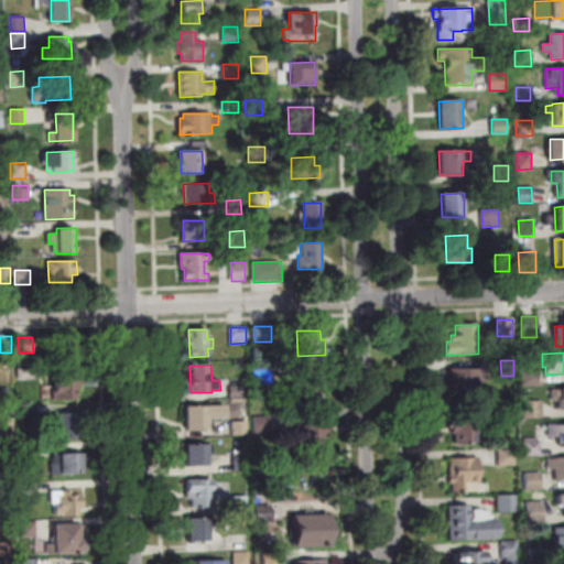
[(19,379),(19,369),(33,369),(33,378),(19,379)]
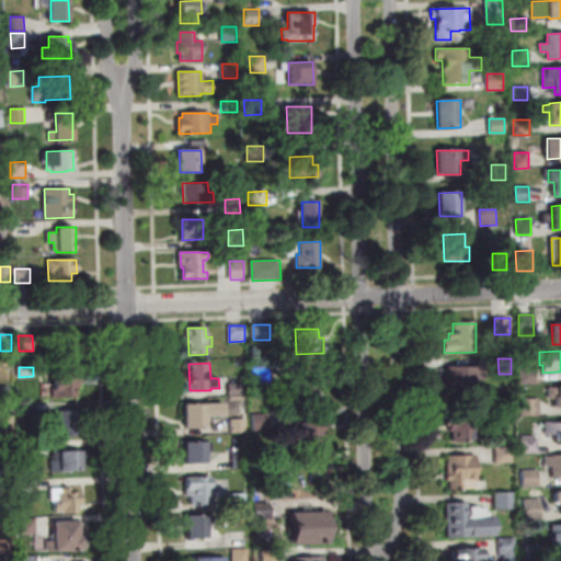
[(272,382),(254,382),(254,367),(271,367),(272,382)]
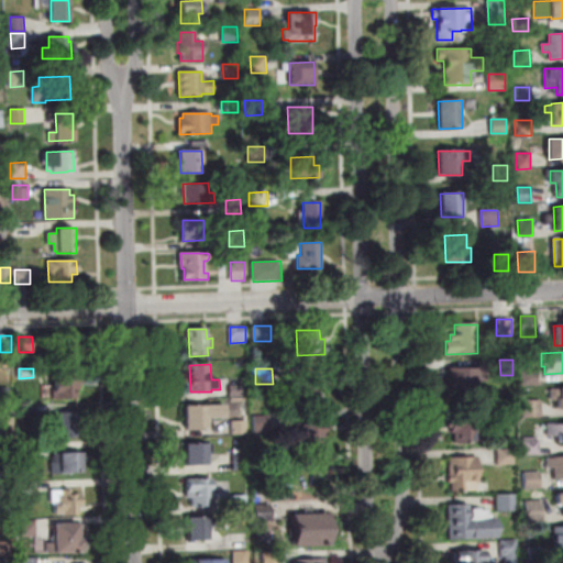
[(443,370),(483,368),(483,382),(475,382),(476,390),(443,390),(443,370)]
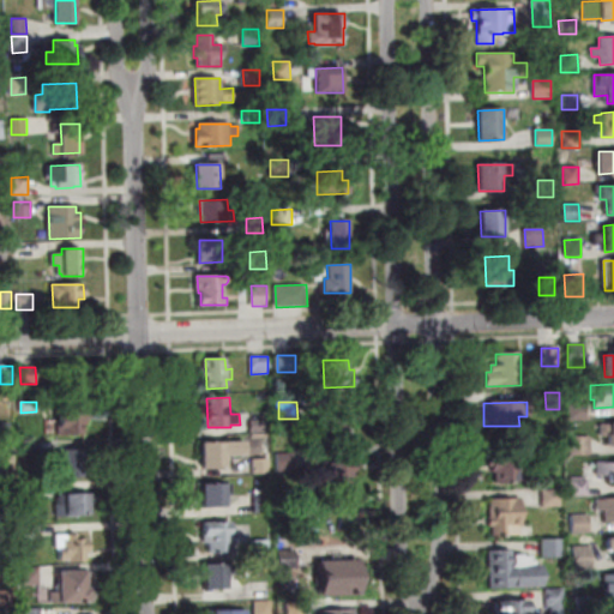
[(355,423),(350,425),(351,435),(326,435),(326,411),(345,411),(345,405),(354,405),(355,423)]
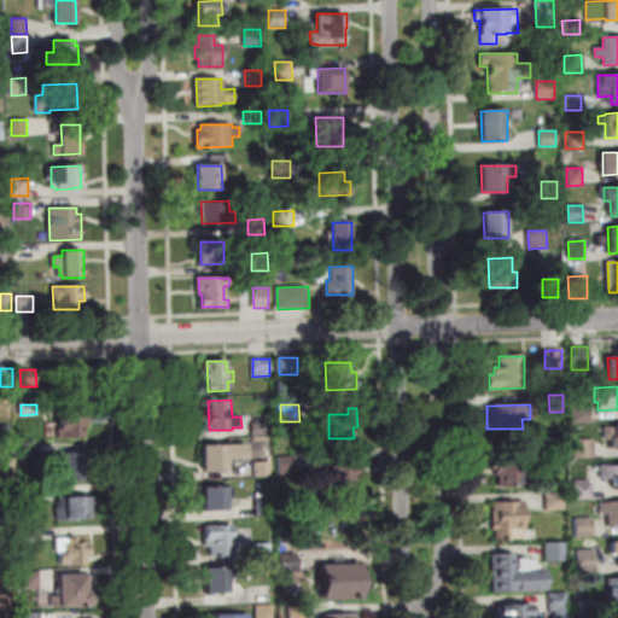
[(573,408),(589,408),(590,423),(573,424),(573,408)]
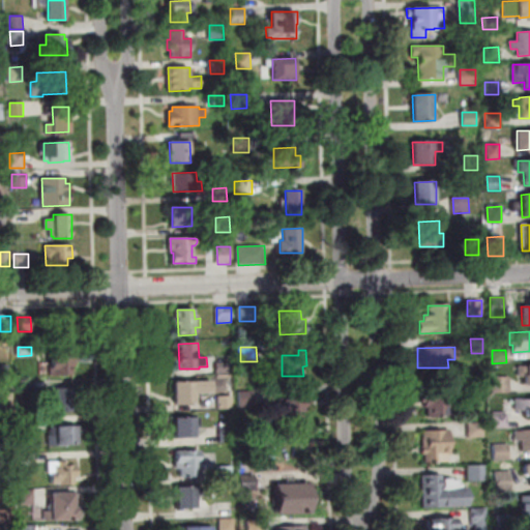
[(52,352),(74,351),(75,365),(74,365),(74,375),(51,375),(50,359),(52,359),(52,352)]
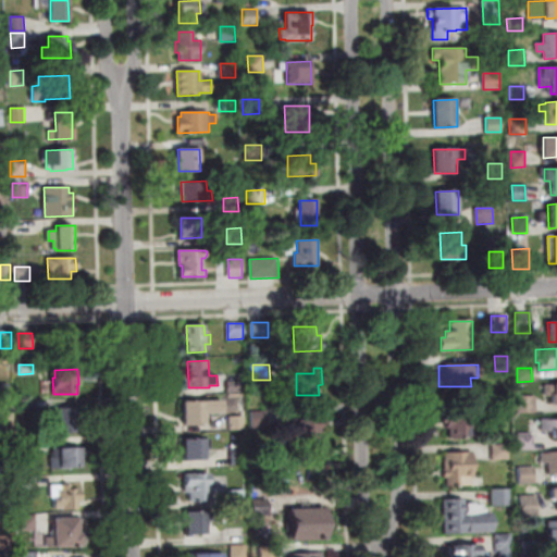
[(243,381),(243,393),(227,393),(227,382),(243,381)]
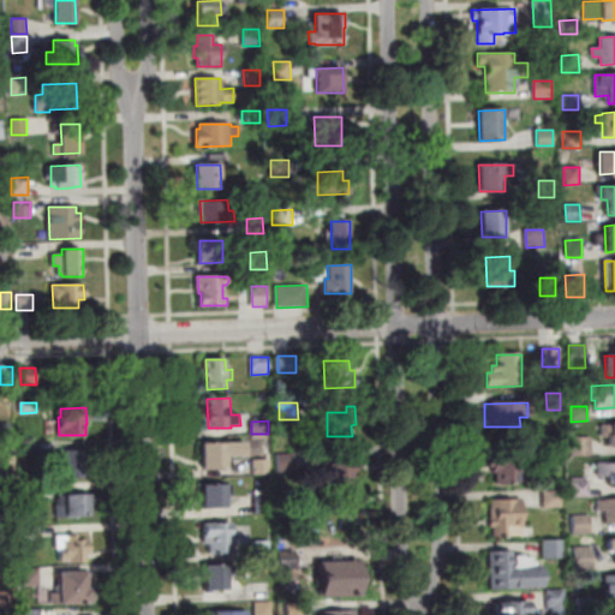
[(0,441),(0,423),(10,423),(11,441),(0,441)]
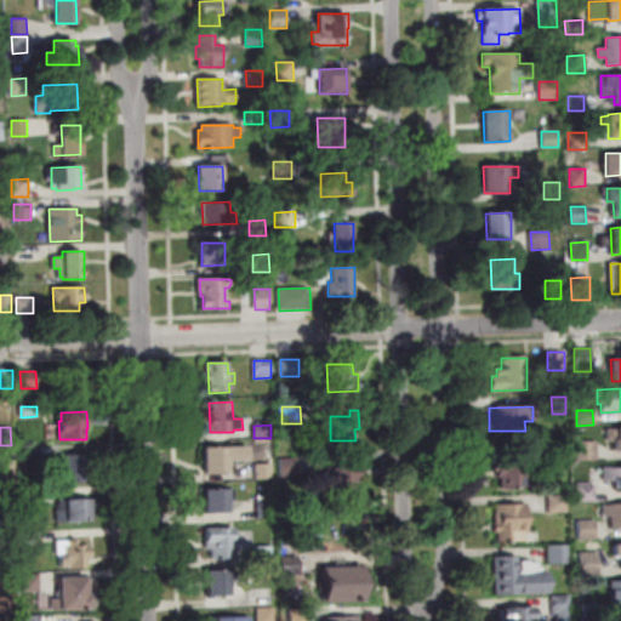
[(620,429),(620,450),(615,450),(615,442),(608,442),(608,429),(620,429)]
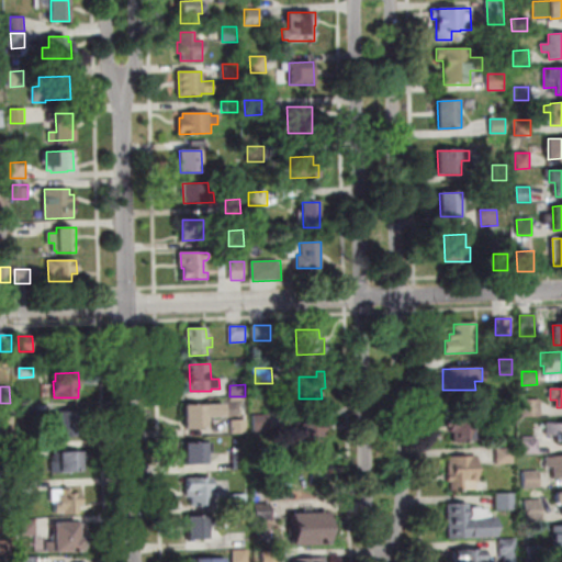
[(540,401),(540,417),(523,417),(523,401),(540,401)]
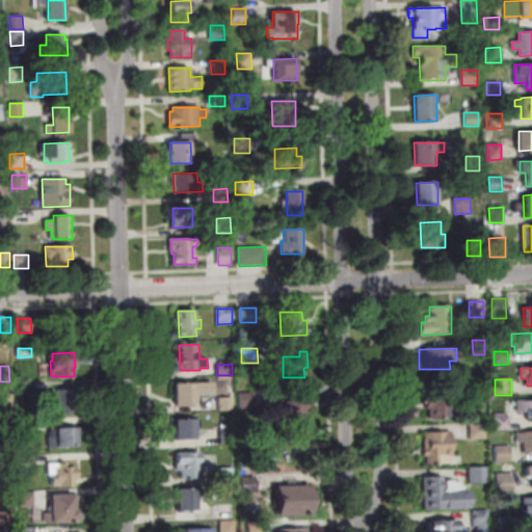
[(485,396),(471,396),(471,381),(485,381),(485,396)]
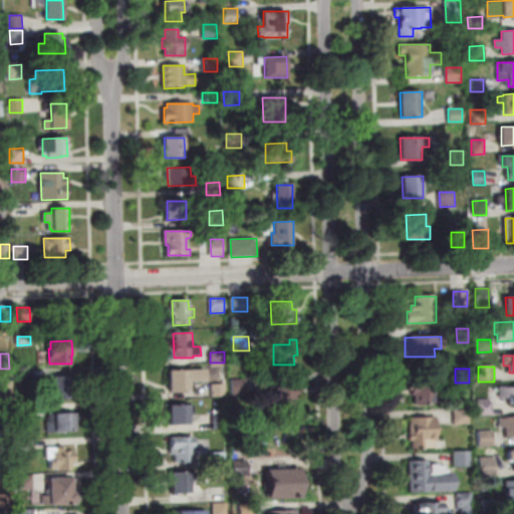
[(32,379),(18,379),(18,371),(32,370),(32,379)]
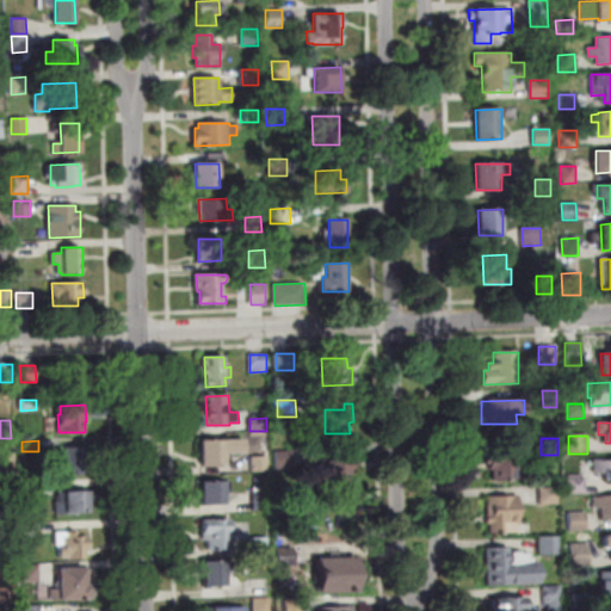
[(202,440),(245,440),(246,454),(226,454),(226,466),(203,467),(202,440)]
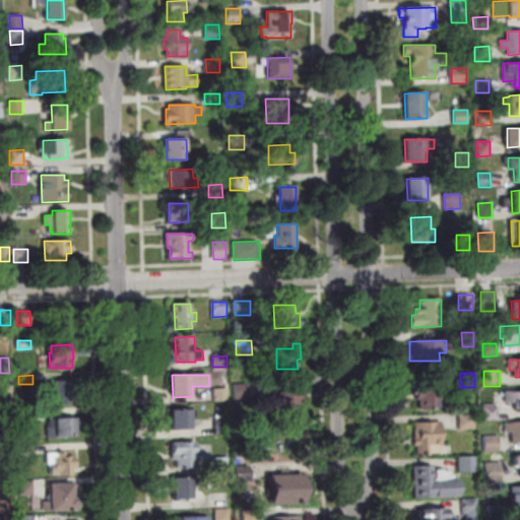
[(54,405),(53,381),(74,381),(75,404),(54,405)]
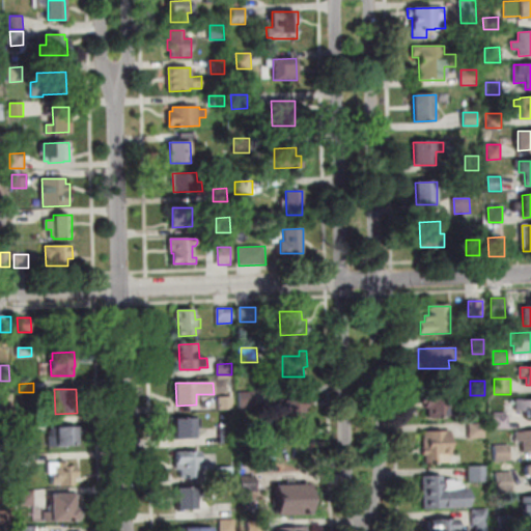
[(429,418),(428,409),(425,409),(425,402),(422,402),(422,392),(451,391),(452,417),(429,418)]
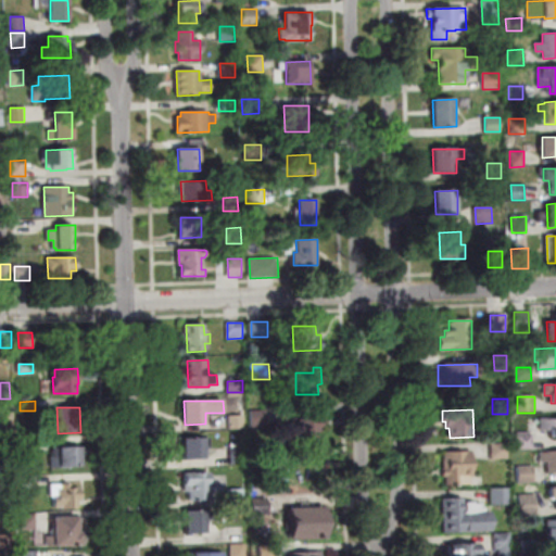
[(252,428),(251,412),(267,411),(268,428),(252,428)]
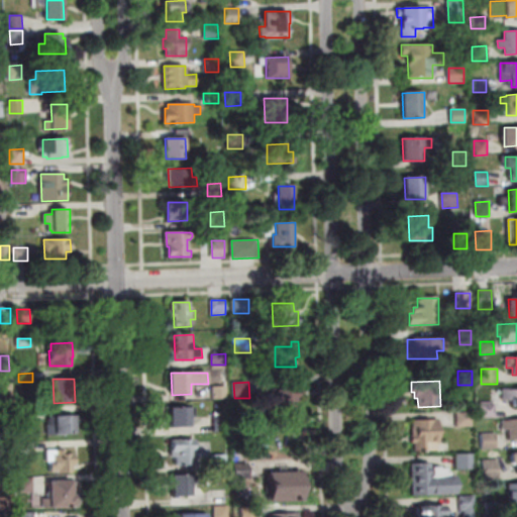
[(214,387),(229,387),(229,399),(215,399),(214,387)]
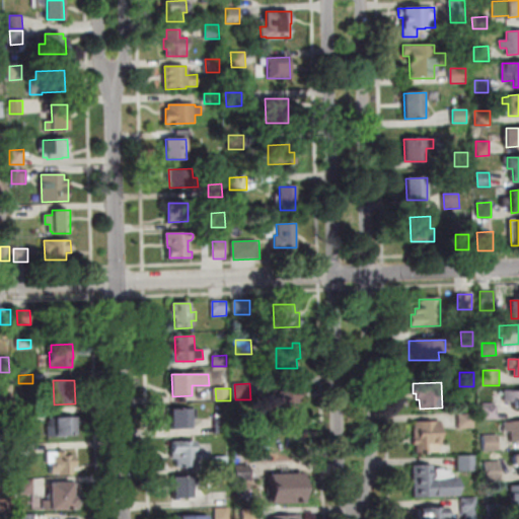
[(279,412),(278,390),(299,389),(299,412),(279,412)]
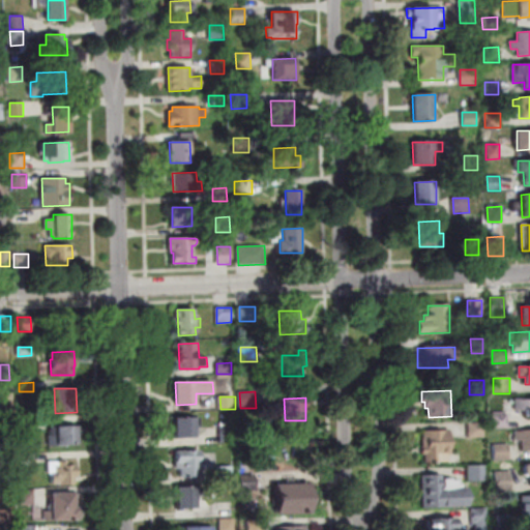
[(516,410),(516,400),(529,399),(529,416),(526,416),(526,410),(516,410)]
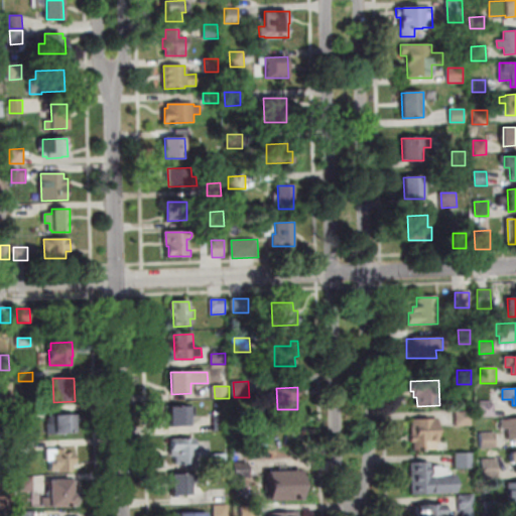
[(480,404),(494,404),(495,417),(481,417),(480,404)]
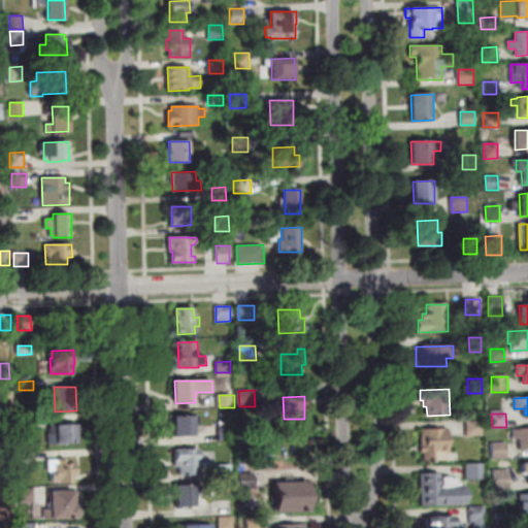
[(23,429),(23,415),(33,415),(33,429),(23,429)]
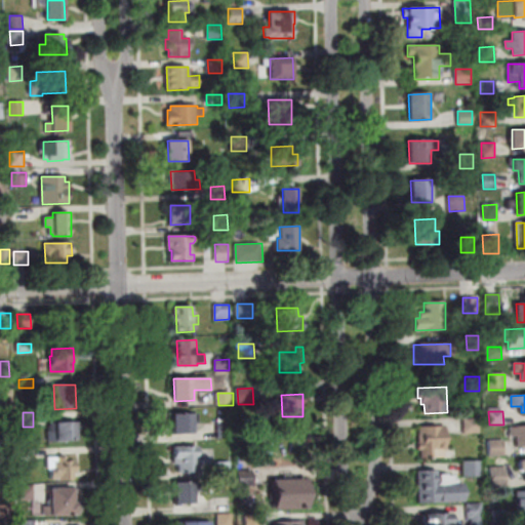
[(199,423),(194,423),(195,434),(174,434),(174,414),(199,414),(199,423)]
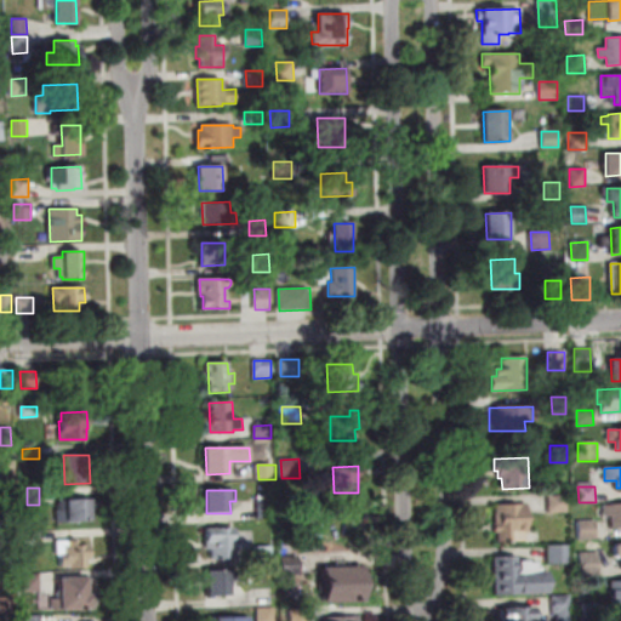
[(568,512),(550,513),(550,496),(568,496),(568,512)]
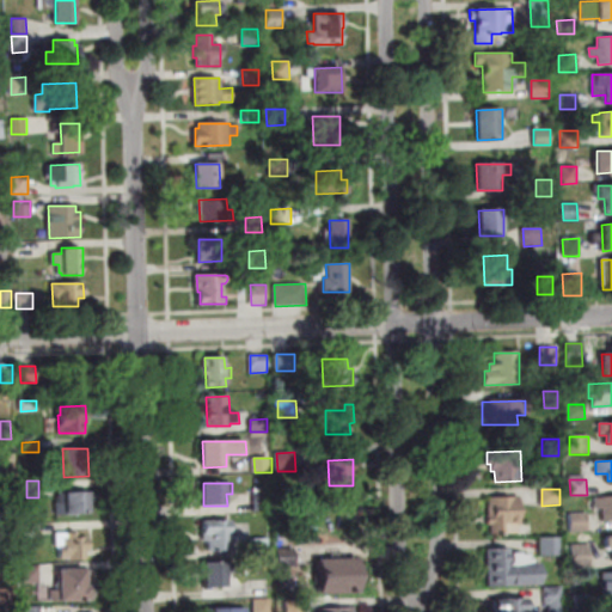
[(66,494),(90,493),(90,514),(57,514),(57,503),(66,503),(66,494)]
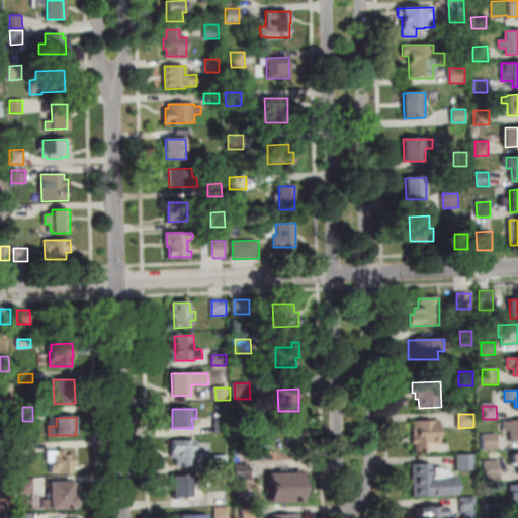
[(228,431),(216,432),(214,418),(227,418),(228,431)]
